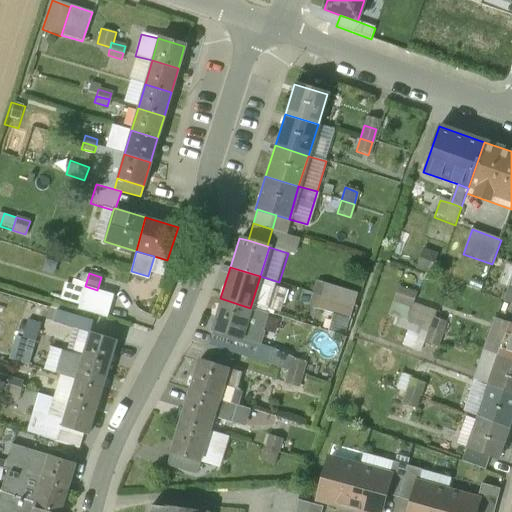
[(260,276),(250,308),(269,313),(279,282),(260,276)]
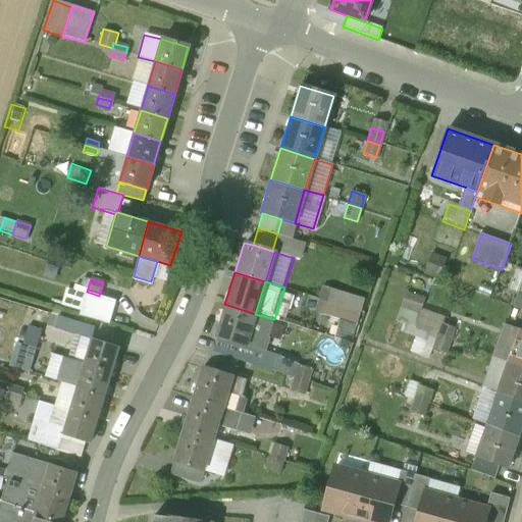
[(335,290),(322,285),(318,299),(331,303),(335,290)]
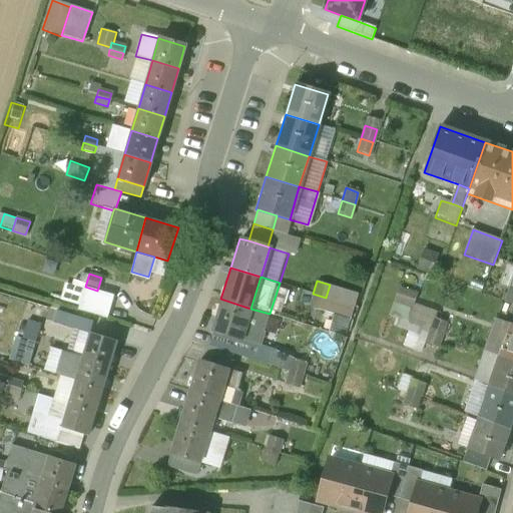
[(97,291),(85,287),(77,310),(105,319),(112,296),(97,291)]
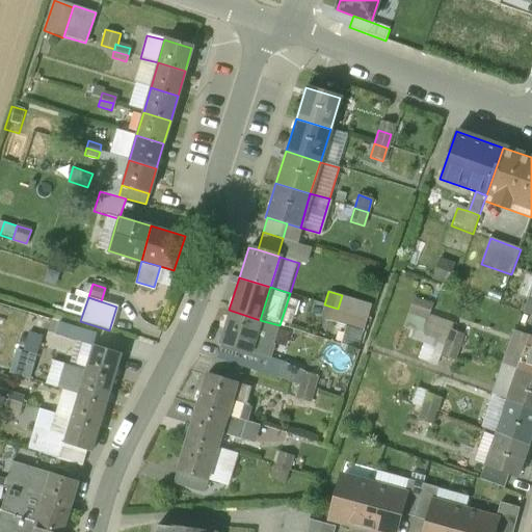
[(338,309),(324,304),(320,318),(334,322),(338,309)]
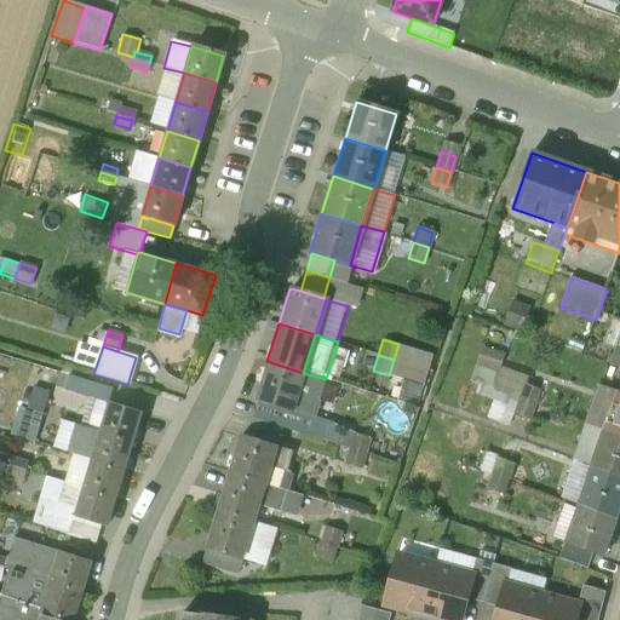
[(514,355),(492,365),(498,380),(521,372),(514,355)]
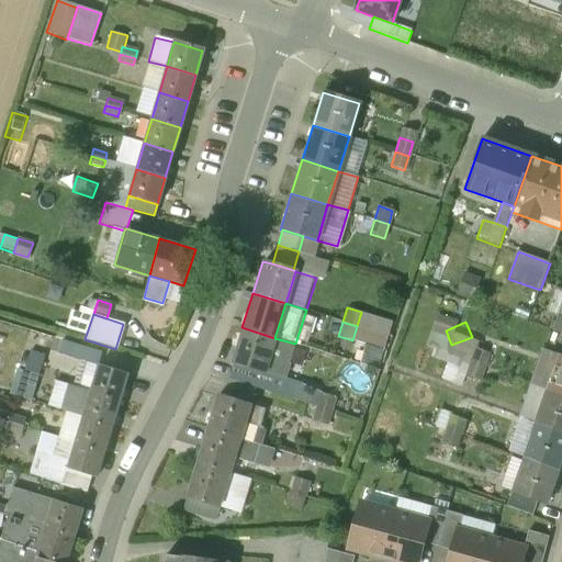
[(357,326),(352,340),(385,350),(390,336),(357,326)]
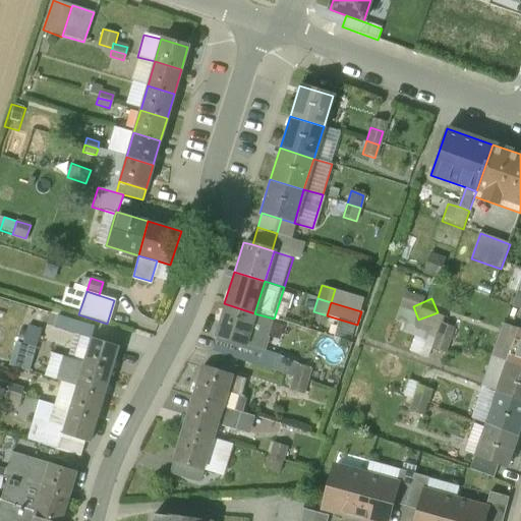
[(254,313),(224,303),(214,336),(217,337),(238,344),(244,346),(254,313)]
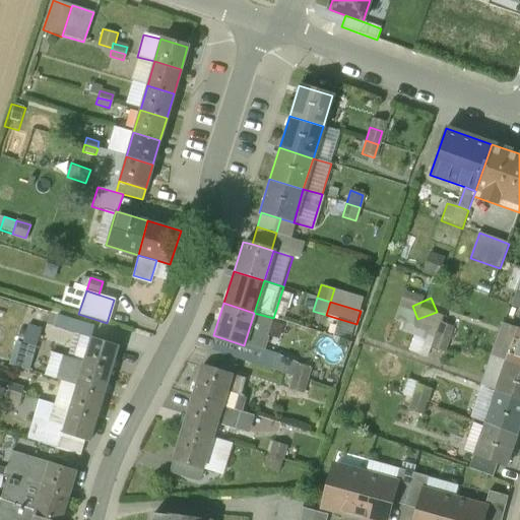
[(254,313),(244,345),(263,350),(273,318),(254,313)]
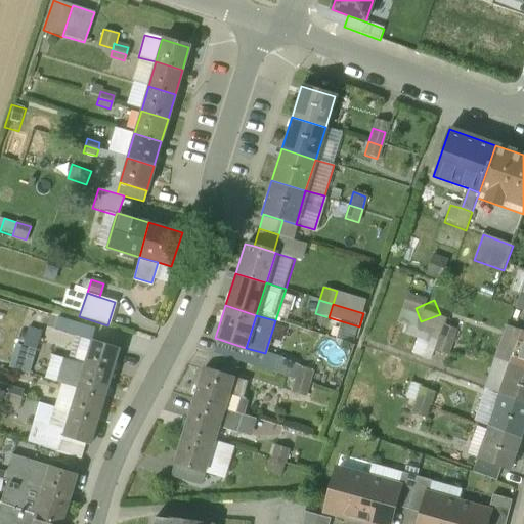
[(91,326),(66,318),(61,333),(87,340),(91,326)]
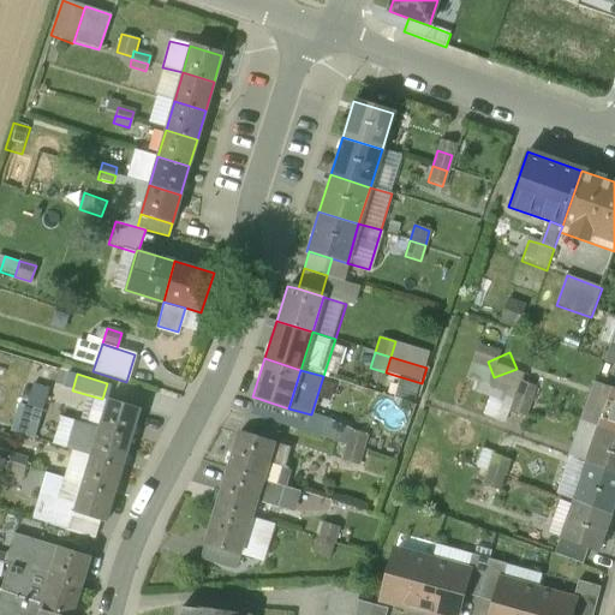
[(536,387),(519,381),(514,395),(531,401),(536,387)]
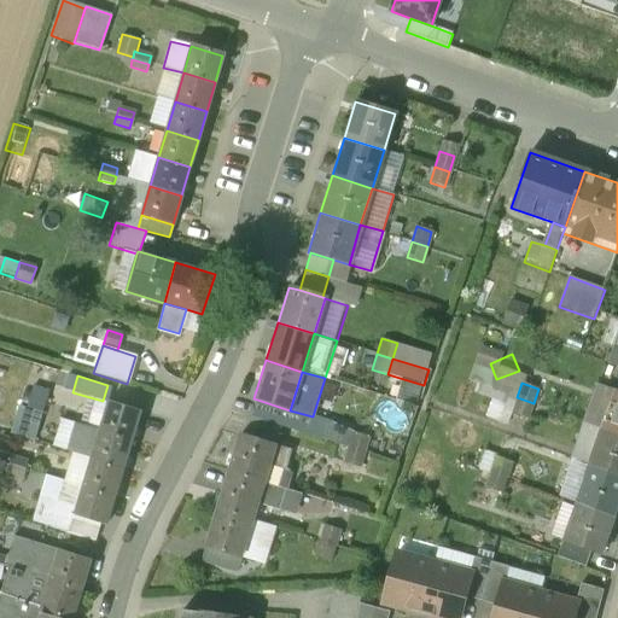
[(617,392),(604,429),(617,433),(617,392)]
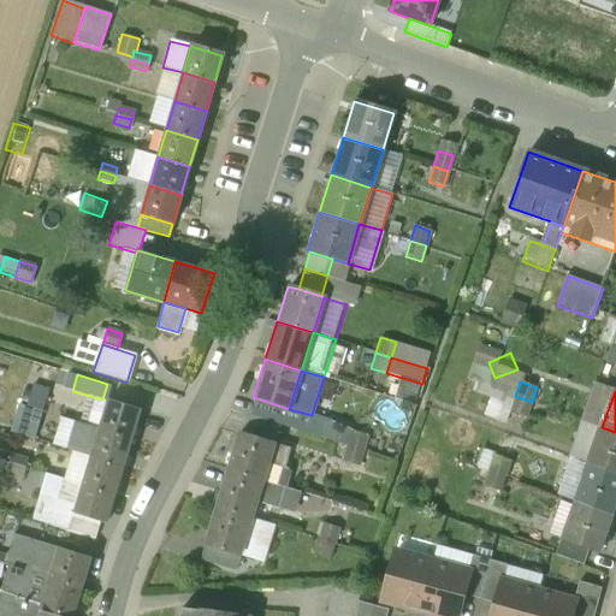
[(532,402),(515,396),(510,412),(527,418),(532,402)]
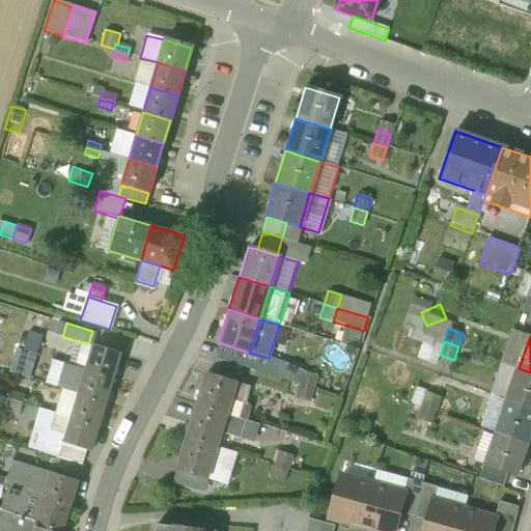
[(38,346),(24,342),(22,350),(36,354),(38,346)]
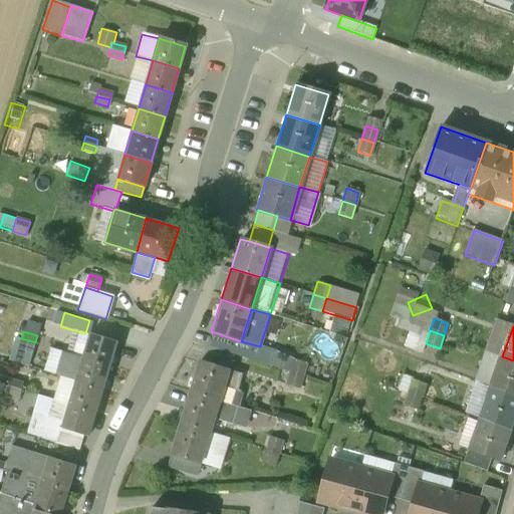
[(116,340),(90,332),(83,356),(109,363),(116,340)]
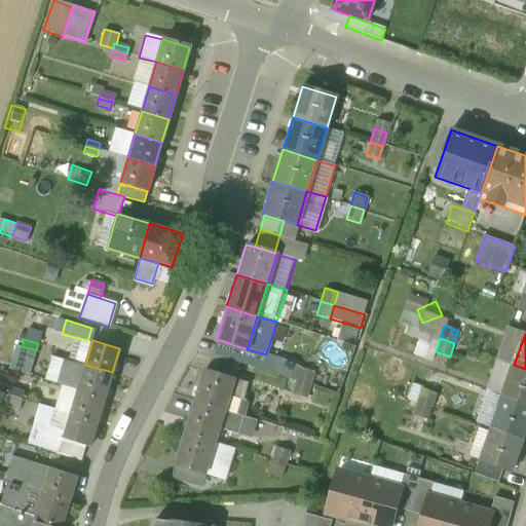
[(240,347),(219,340),(217,346),(214,354),(236,361),(240,347)]
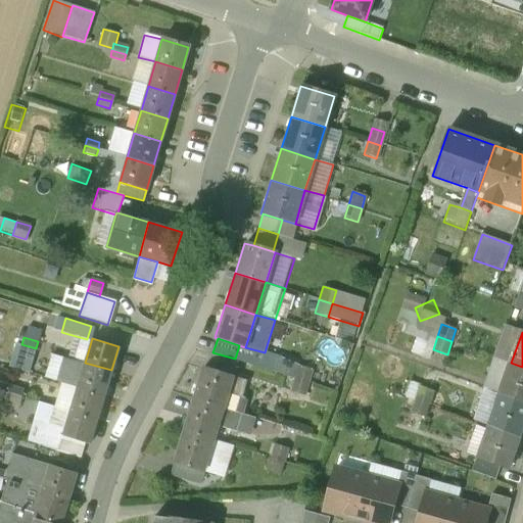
[(36,348),(21,344),(19,350),(34,354),(36,348)]
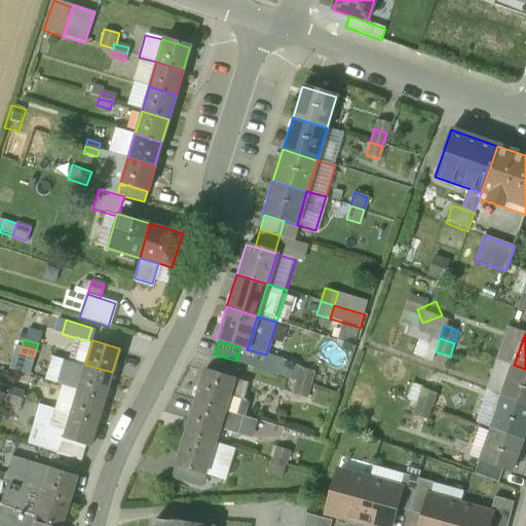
[(236,361),(214,354),(209,370),(231,377),(236,361)]
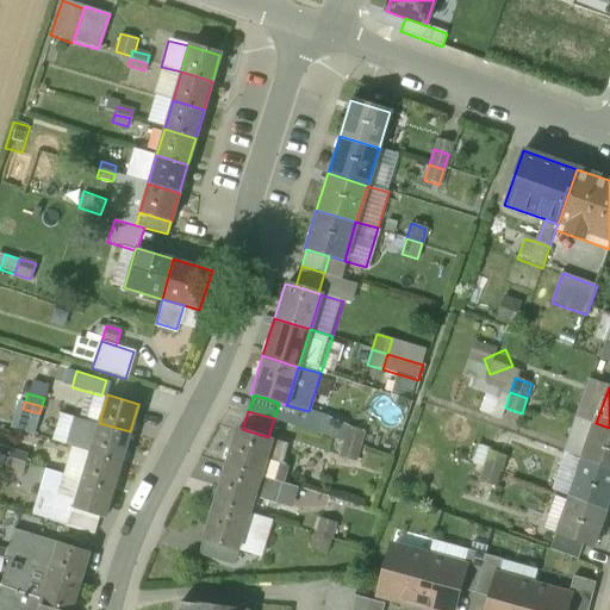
[(130,431),(99,423),(91,452),(122,460),(130,431)]
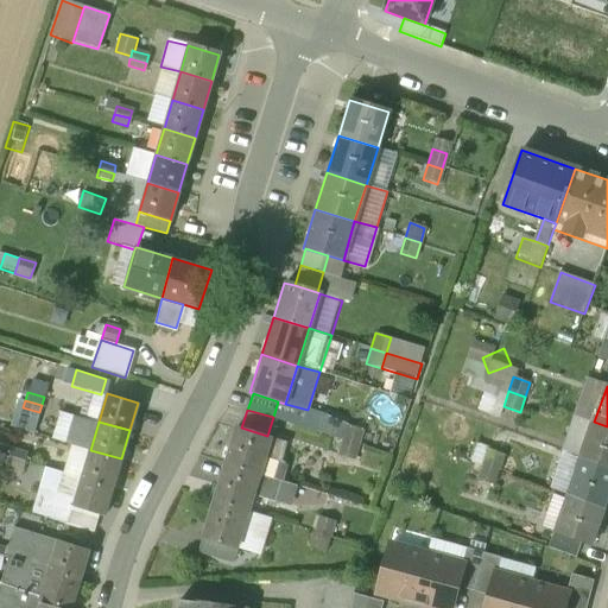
[(607,426),(594,422),(581,458),(607,468),(607,426)]
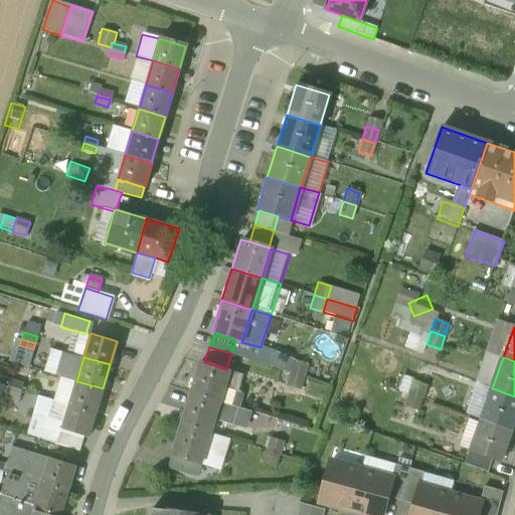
[(307,364),(294,360),(290,372),(303,376),(307,364)]
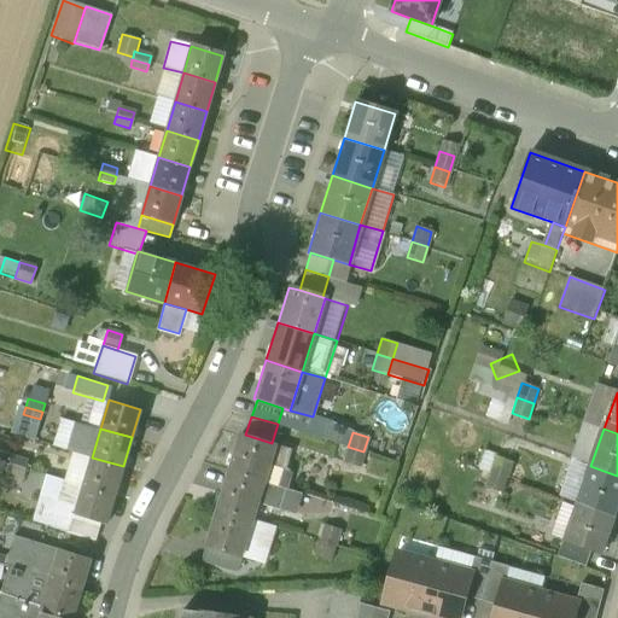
[(274,445),(239,435),(228,468),(264,481),(274,445)]
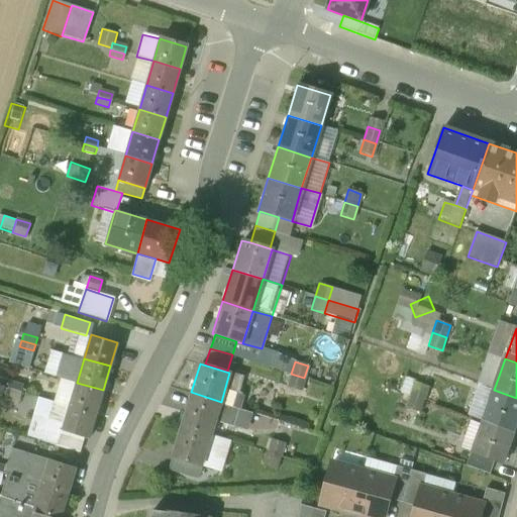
[(229,373),(221,402),(236,406),(244,377),(229,373)]
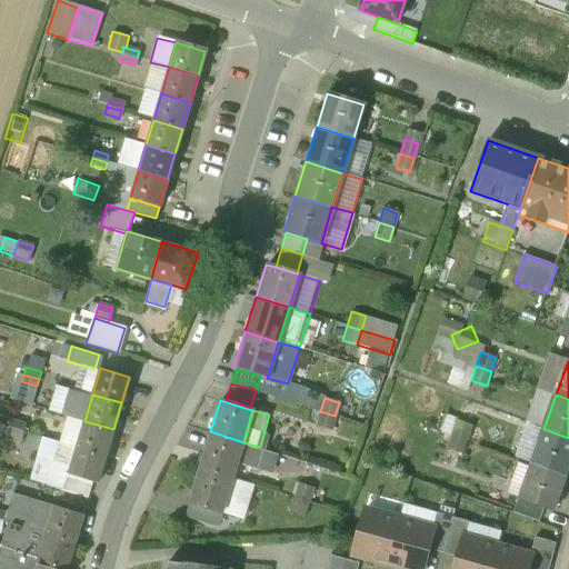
[(335,416),(320,411),(316,427),(330,431),(335,416)]
